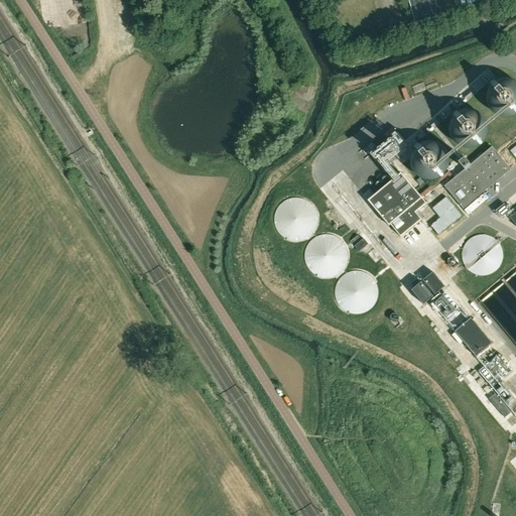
[(408,0),(415,23),(439,16),(434,0),(408,0)]
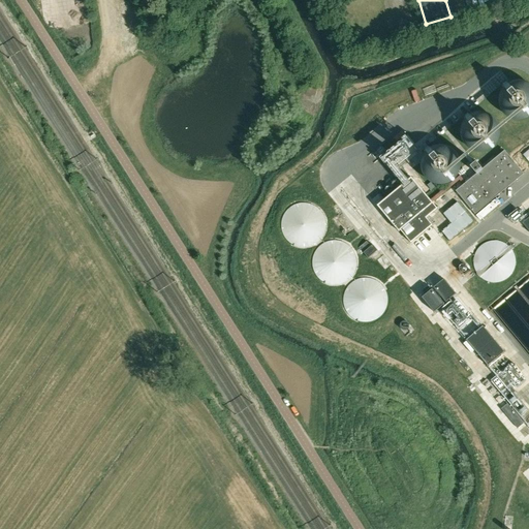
[(520,114),(525,113),(528,110),(528,89),(526,87),(521,85),(515,86),(509,89),(506,93),(504,99),(505,104),(508,110),(514,113),(520,114)]
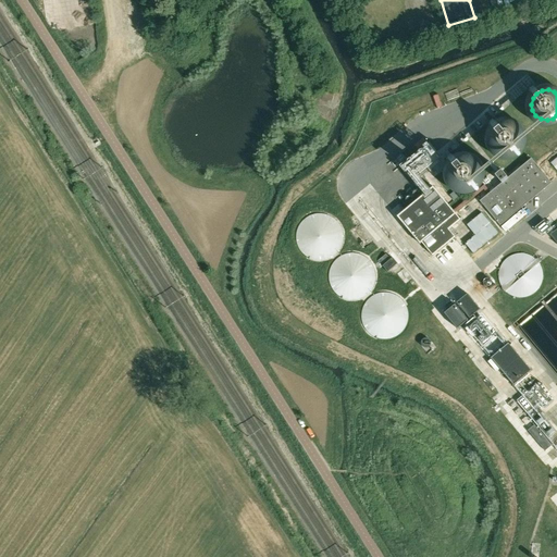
[(507,153),(512,152),(517,149),(520,145),(521,139),(521,134),(518,130),(514,125),(508,123),(502,124),(496,126),(492,132),(491,137),(492,144),(495,149),(500,152),(507,153)]
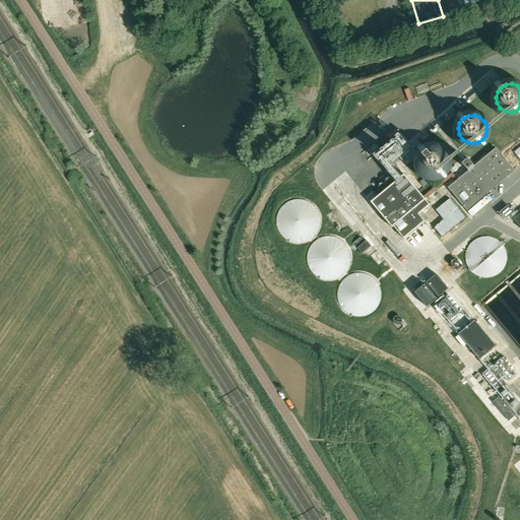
[(434,176),(440,174),(443,171),(446,167),(447,163),(447,157),(445,153),(440,149),(435,147),(429,147),(424,150),(420,155),(418,160),(419,167),(423,172),(428,175),(434,176)]
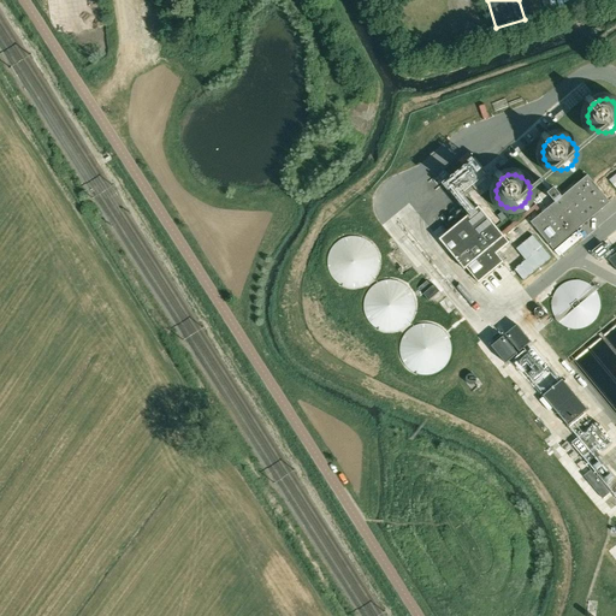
[(555,202),(543,212),(531,223),(554,249),(610,202),(587,176),(562,196),(556,189),(549,195),(555,202)]
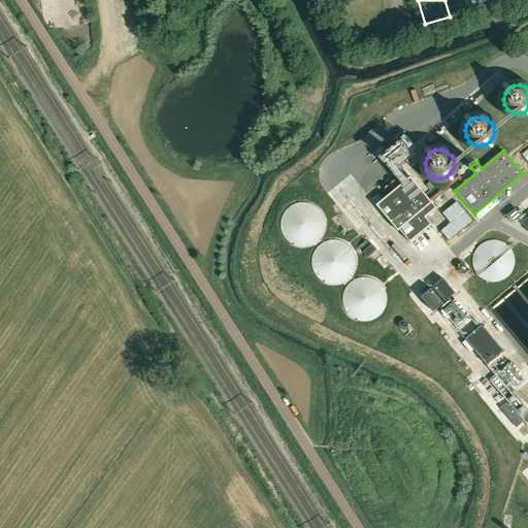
[(436,207),(432,203),(410,176),(376,205),(398,231),(400,230),(409,242),(430,225),(424,217),(436,207)]
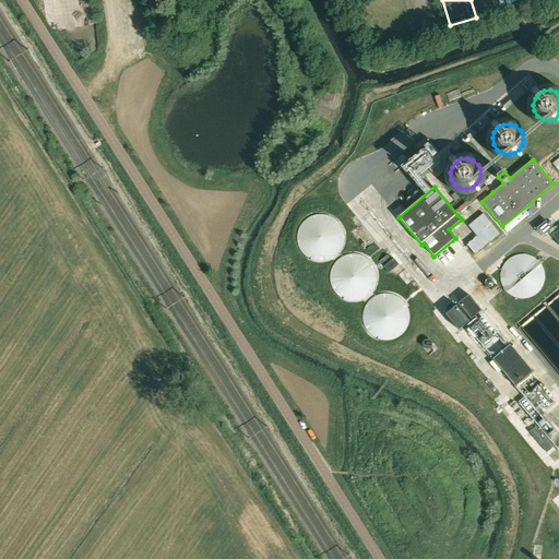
[(466,244),(475,254),(500,234),(484,213),(468,225),(477,236),(466,244)]
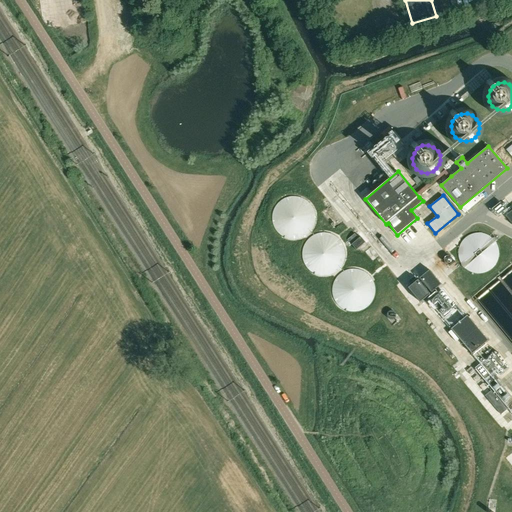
[(272,216),(273,223),(275,229),(280,234),(285,238),(292,239),(298,239),(305,236),(310,232),(314,225),(315,218),(314,211),(311,205),(306,200),(300,197),(294,196),(287,197),(282,200),(277,205),(274,210),(272,216)]
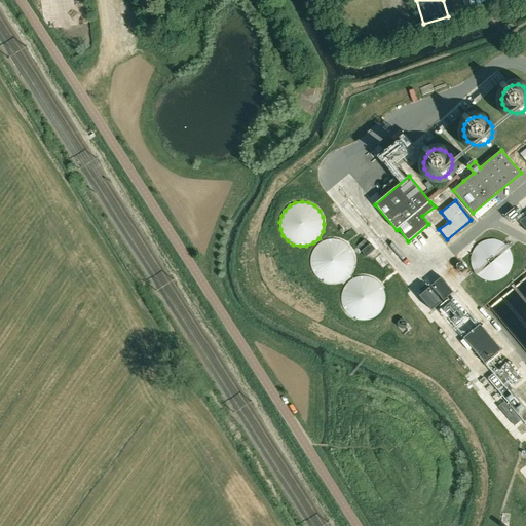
[(310,259),(310,265),(313,272),(317,277),(324,280),(330,283),(337,282),(343,279),(348,274),(352,268),(353,261),(352,254),(349,248),(344,242),(338,239),(332,238),(326,239),(320,242),(314,247),(311,253),(310,259)]
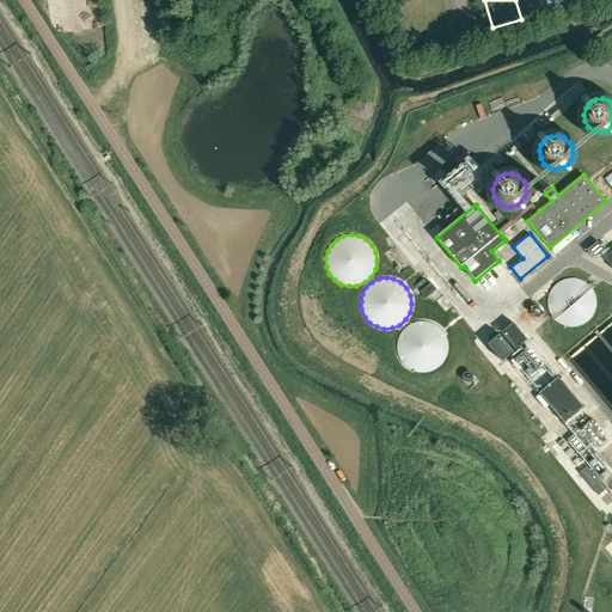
[(416,286),(421,292),(429,285),(424,280),(416,286)]
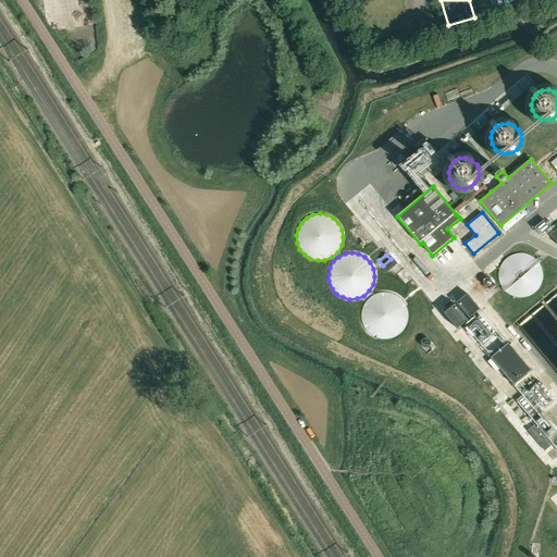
[(393,257),(391,259),(383,265),(387,271),(397,263),(393,257)]
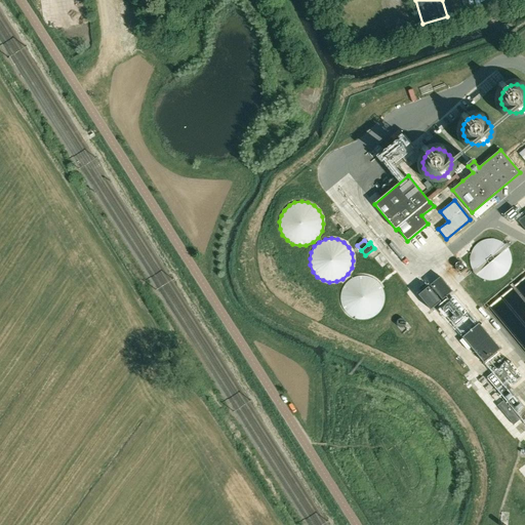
[(340,295),(340,303),(344,309),(348,314),(354,318),(360,319),(367,319),(373,316),(379,312),(382,306),(385,298),(384,291),(380,284),(374,279),(369,276),(362,276),(356,276),(350,279),(345,284),(341,289),(340,295)]
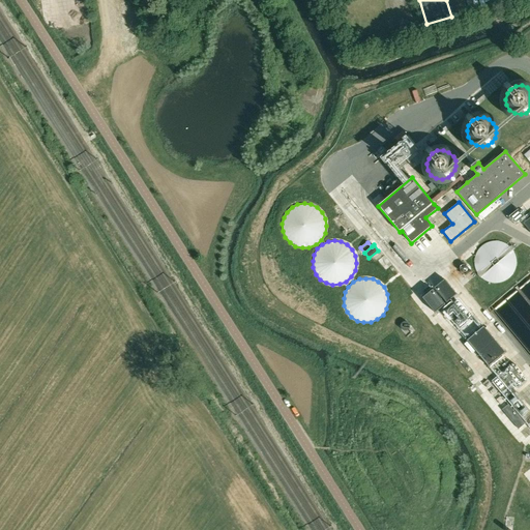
[(435,288),(447,302),(458,294),(445,280),(435,288)]
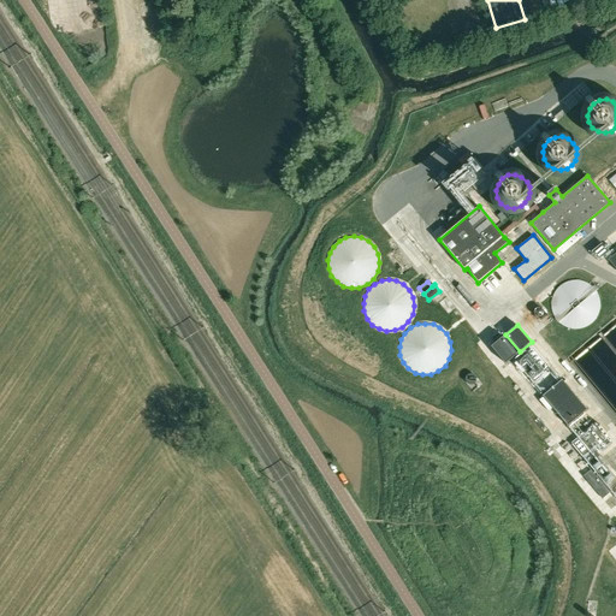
[(492,347),(507,363),(517,354),(504,337),(492,347)]
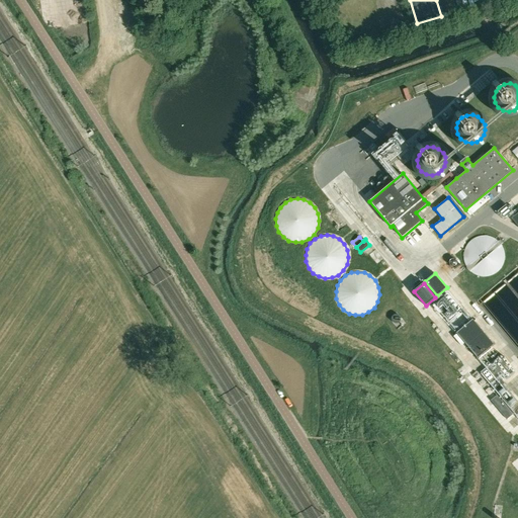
[(473,320),(457,334),(478,358),(495,344),(473,320)]
